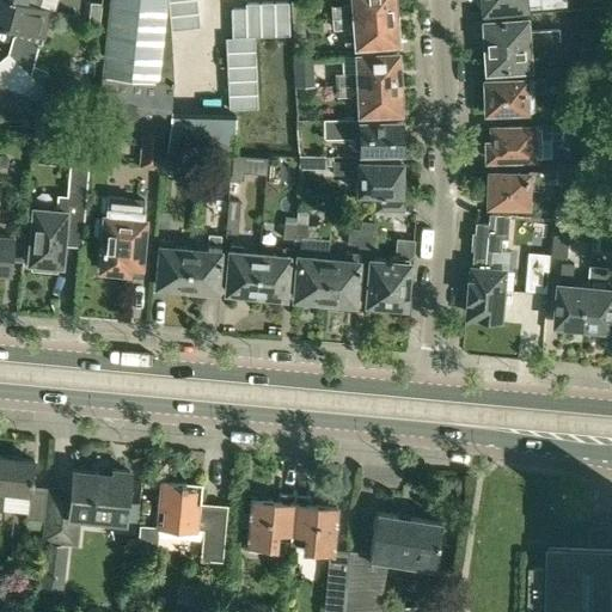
[(51,12),(40,8),(36,7),(25,4),(12,0),(0,0),(0,26),(14,30),(42,38),(44,38),(51,12)]
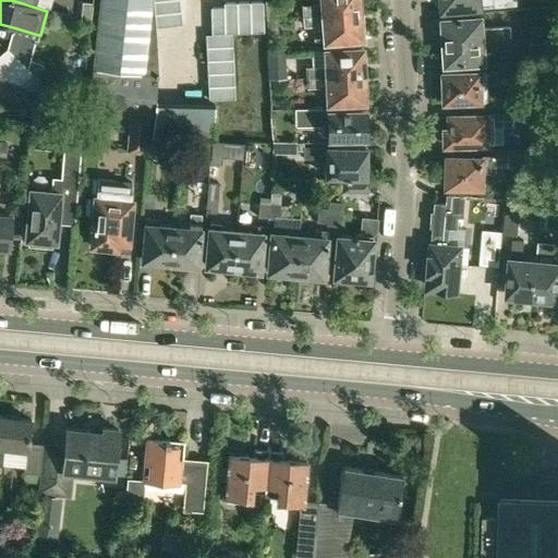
[(215,137),(216,106),(156,104),(158,75),(155,26),(152,0),(100,0),(93,70),(88,112),(131,117),(148,118),(155,119),(153,135),(215,137)]
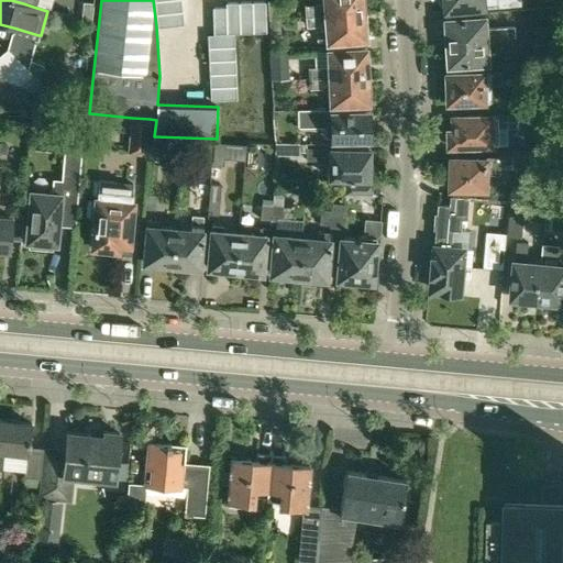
[(180,0),(159,0),(154,1),(156,14),(181,11),(180,0)]
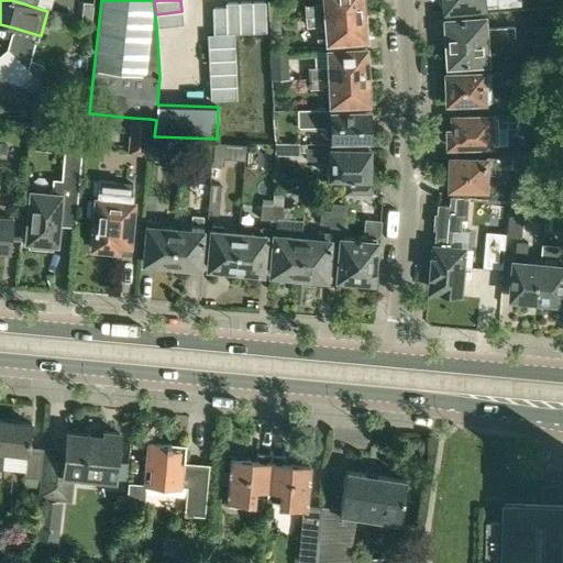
[(283,0),(269,0),(267,2),(269,19),(287,18),(286,4),(283,0)]
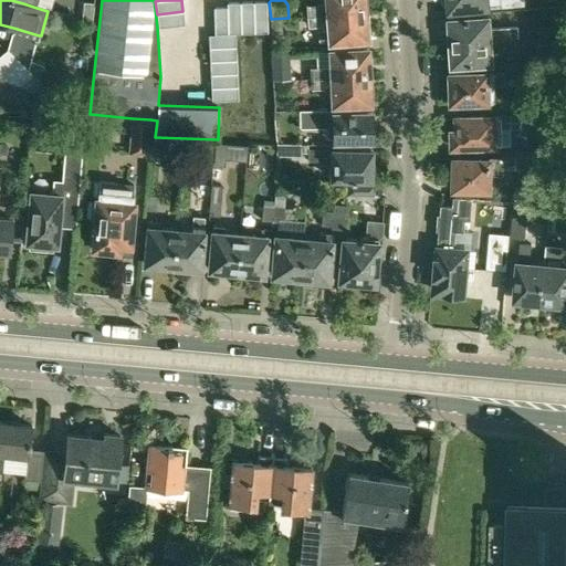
[(328,16),(365,12),(365,3),(368,3),(367,0),(326,0),(327,9),(323,9),(318,4),(306,6),(307,17),(328,16)]
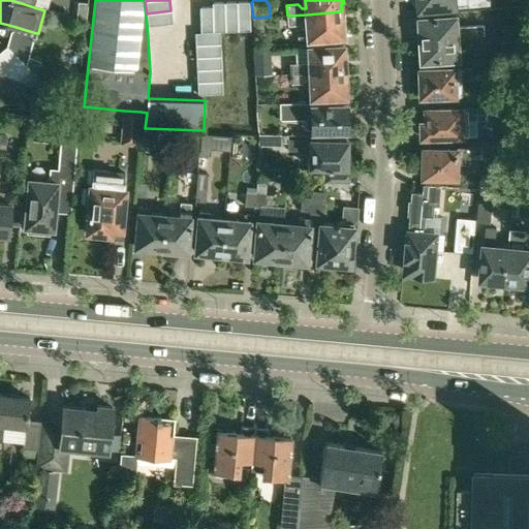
[(421,10),(483,6),(491,5),(490,0),(416,0),(417,1),(419,2),(421,10)]
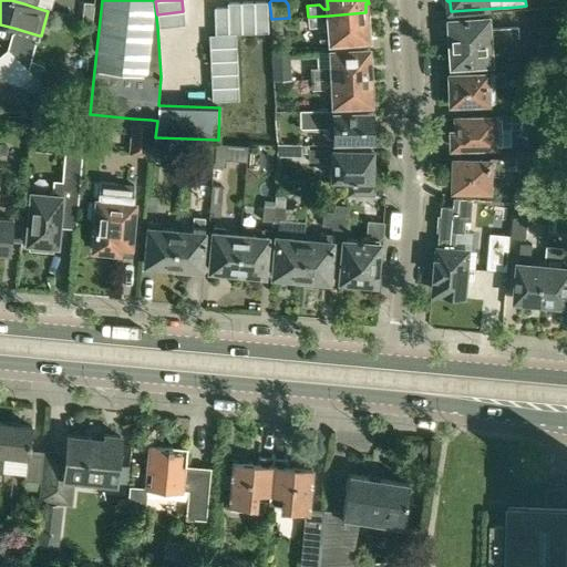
[(241,33),(255,32),(254,1),(240,2),(241,33)]
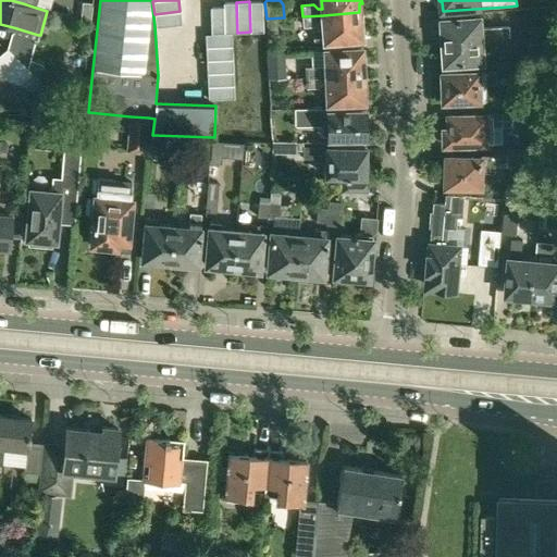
[(262,1),(249,1),(250,32),(263,32),(262,1)]
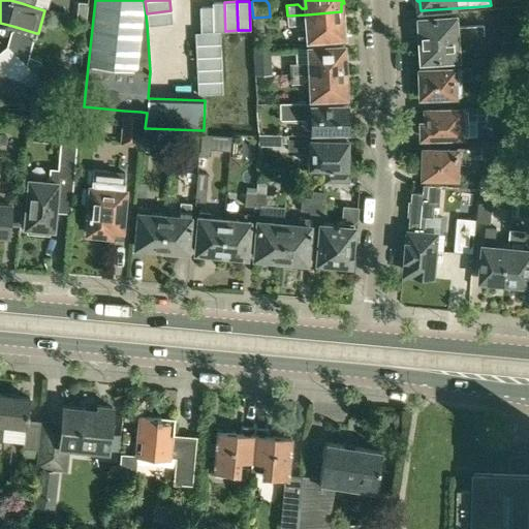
[(88,3),(78,2),(76,17),(86,18),(88,3)]
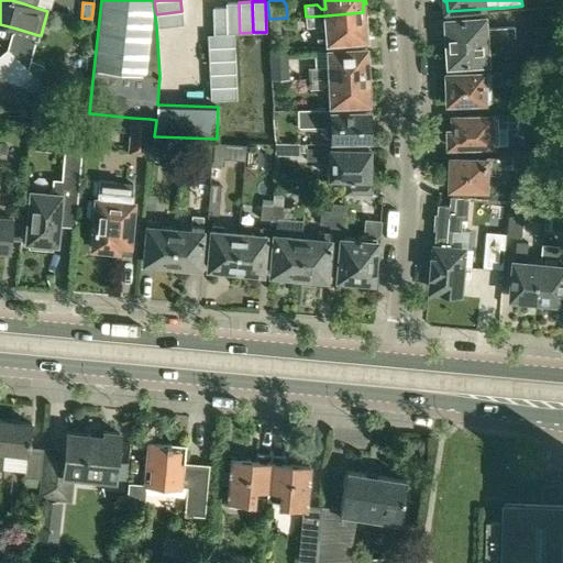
[(239,2),(225,2),(225,7),(227,33),(240,33),(239,2)]
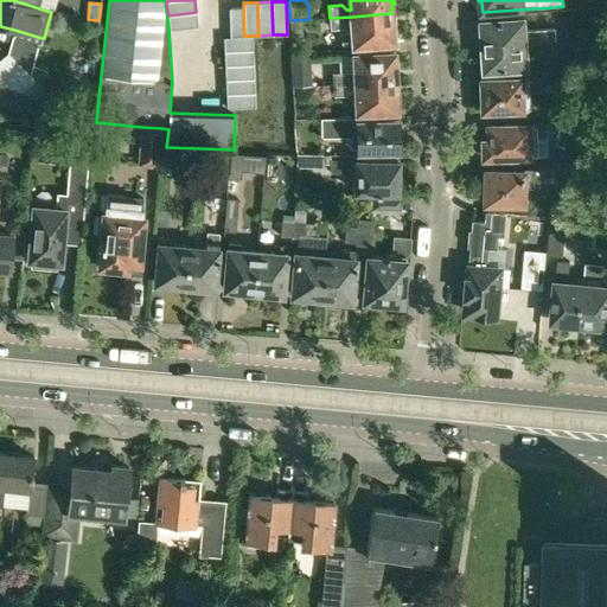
[(244,36),(243,7),(229,7),(230,36),(244,36)]
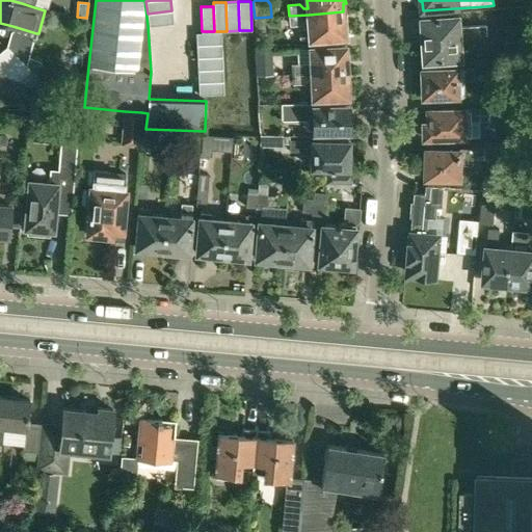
[(171,10),(148,14),(149,25),(174,23),(171,10)]
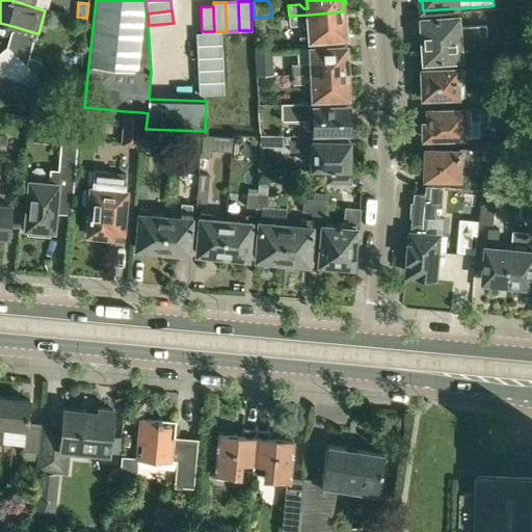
[(343,11),(309,15),(289,16),(289,24),(298,24),(299,40),(311,38),(311,41),(345,37),(345,33),(348,33),(347,21),(344,21),(343,11)]
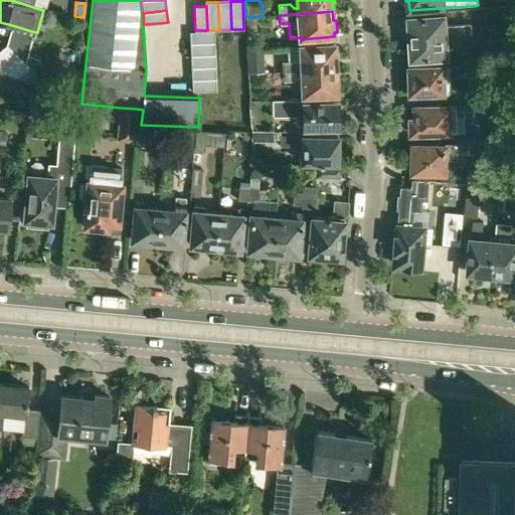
[(411,33),(411,40),(472,35),(471,25),(446,27),(445,16),(410,18),(410,22),(408,28),(411,33)]
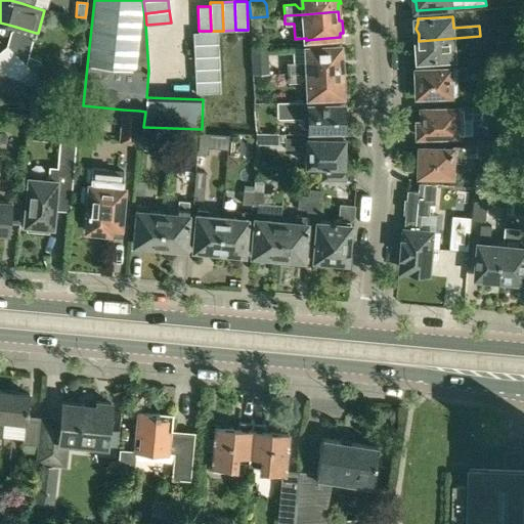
[(10,30),(6,47),(30,70),(42,83),(51,74),(37,62),(29,53),(33,37),(35,37),(36,33),(25,30),(12,26),(11,30),(10,30)]
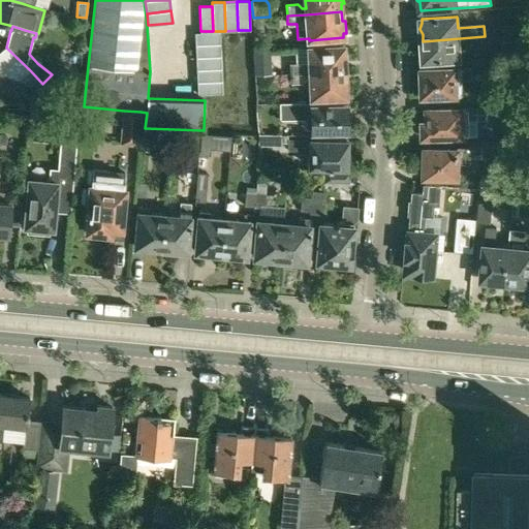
[(219,31),(200,32),(194,32),(195,44),(220,43),(219,31)]
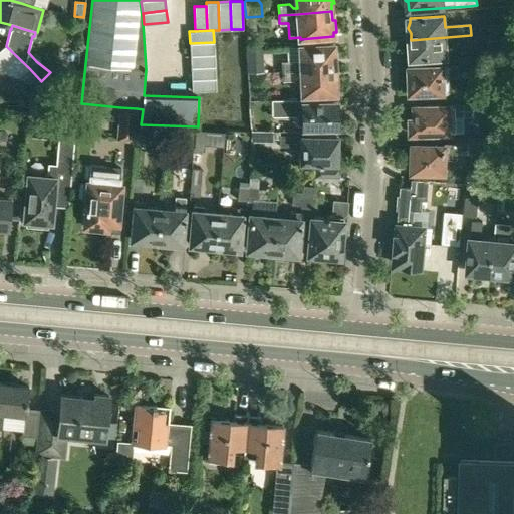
[(412,48),(410,53),(412,57),(413,60),(448,57),(447,47),(472,45),(472,44),(471,35),(411,40),(412,48)]
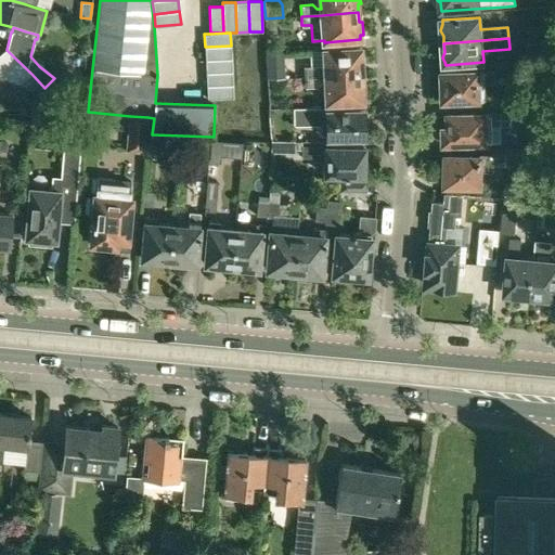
[(205,47),(206,60),(231,59),(231,46),(205,47)]
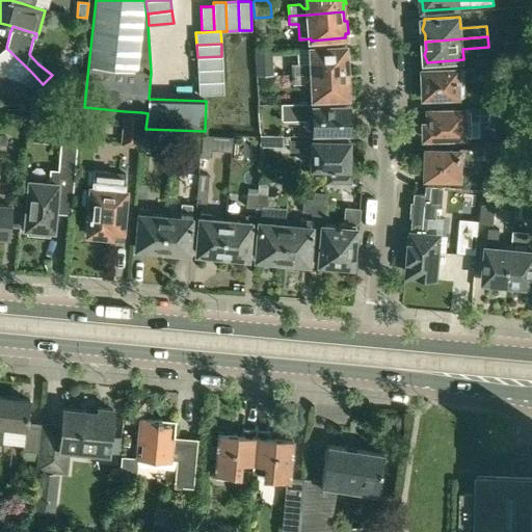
[(311,49),(311,63),(291,63),(291,75),(306,74),(312,74),(346,72),(346,63),(349,63),(348,51),(346,51),(346,47),(311,49)]
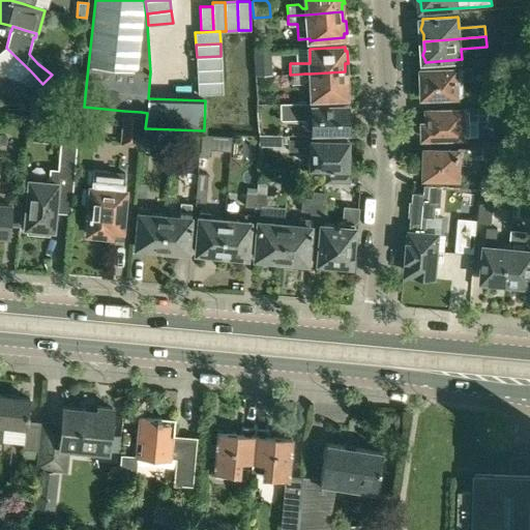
[(0,75),(6,77),(21,81),(37,89),(42,84),(30,70),(6,48),(0,52),(0,75)]
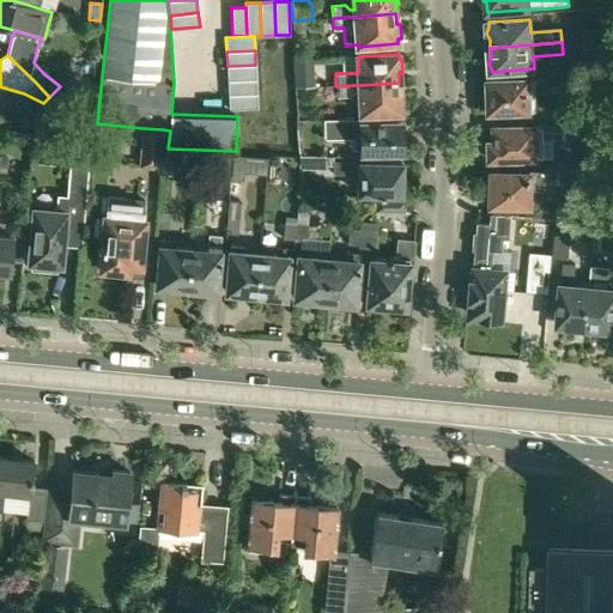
[(256,79),(255,65),(228,66),(228,80),(256,79)]
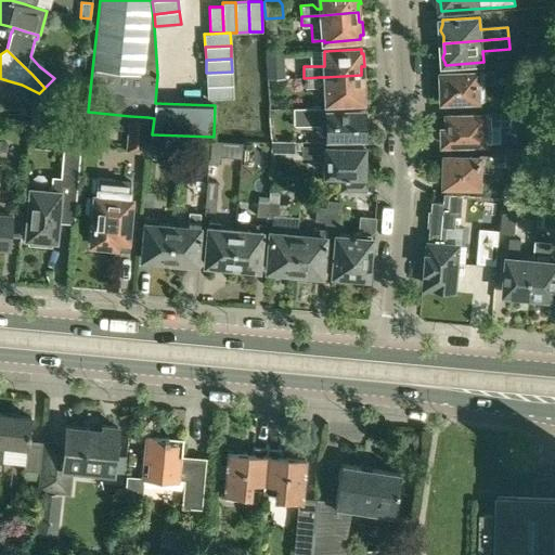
[(207,86),(233,85),(232,72),(206,73),(207,86)]
